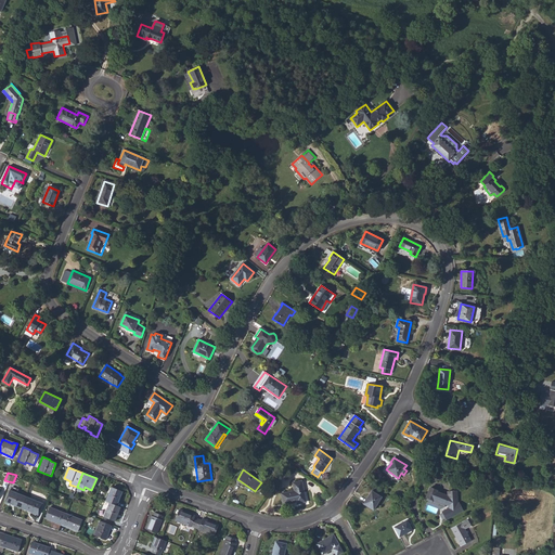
[(282,493),(284,504),(297,502),(297,503),(306,502),(301,481),(293,482),(295,491),(282,493)]
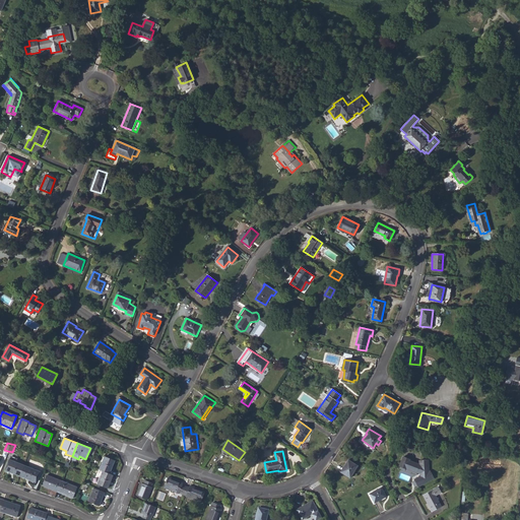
[(103,470),(110,473),(115,460),(105,456),(100,469),(103,470)]
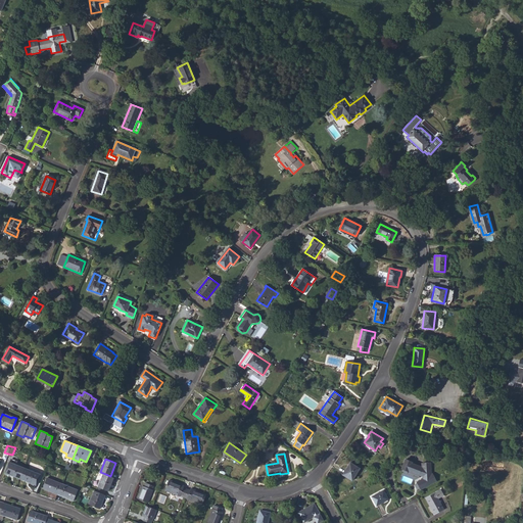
[(414,462),(405,459),(401,469),(423,476),(422,479),(416,482),(420,489),(437,481),(433,473),(431,473),(430,462),(421,463),(422,467),(413,464),(414,462)]
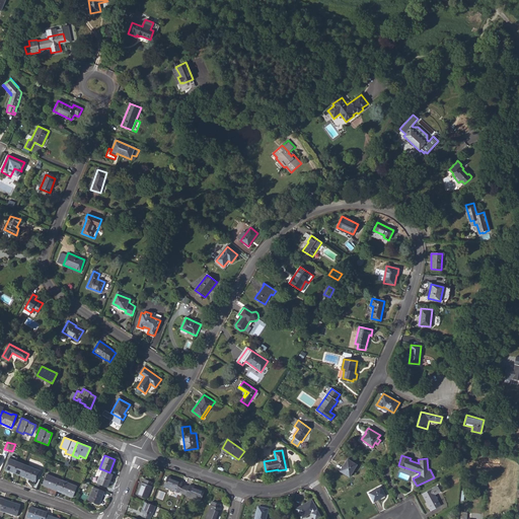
[(24,464),(9,458),(5,469),(20,475),(24,464)]
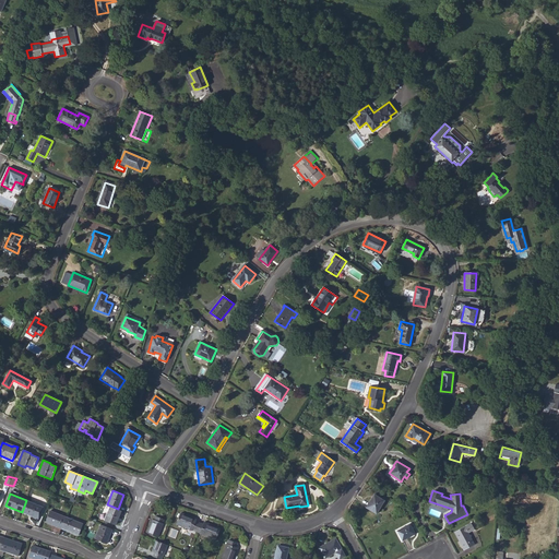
[(366,507),(376,513),(384,500),(376,495),(371,500),(370,500),(366,507)]
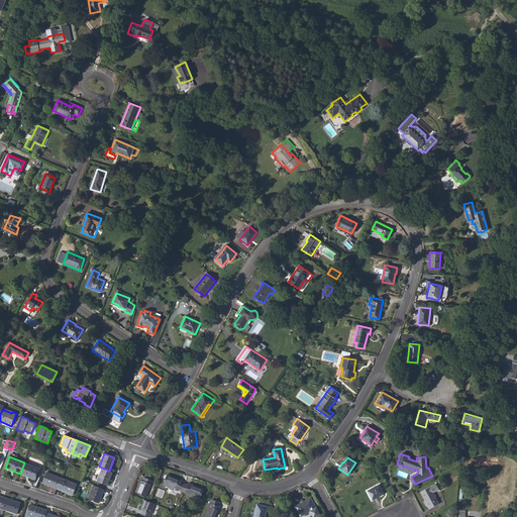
[(35,480),(39,469),(24,462),(20,474),(35,480)]
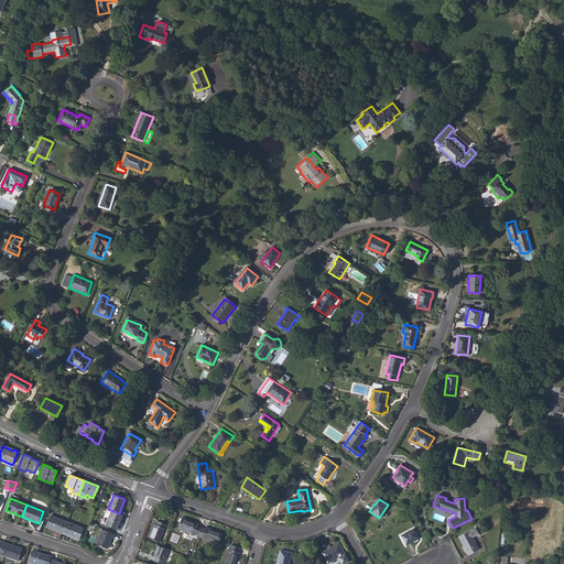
[(106,524),(117,529),(122,514),(119,513),(111,510),(106,524)]
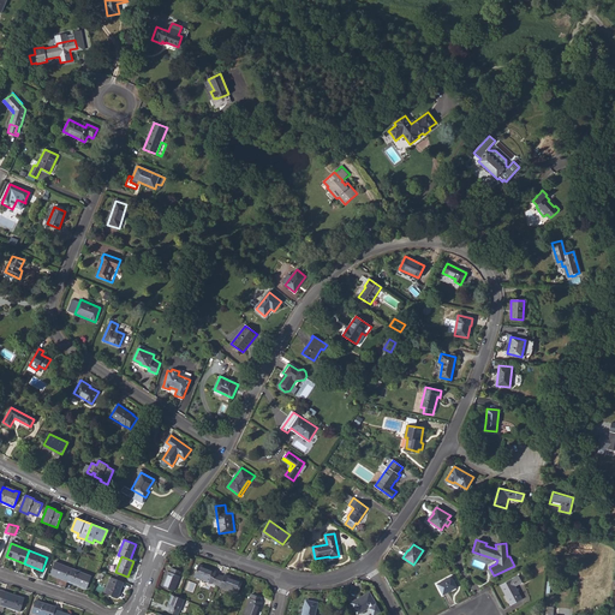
[(59,577),(69,580),(73,568),(55,561),(51,574),(58,578),(59,577)]
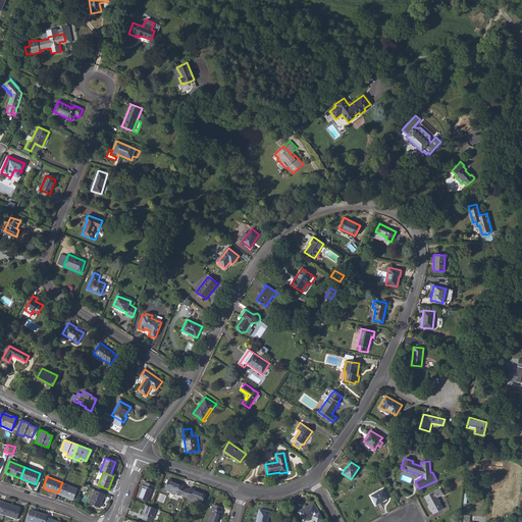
[(187,488),(183,486),(183,484),(168,479),(164,489),(178,494),(179,494),(184,496),(187,488)]
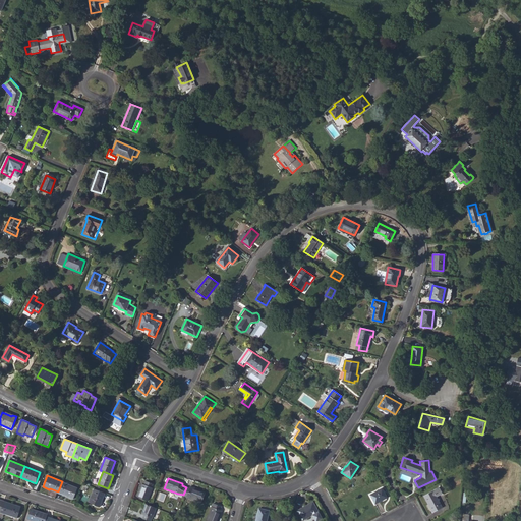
[(147,500),(152,487),(152,486),(153,483),(145,480),(143,483),(141,483),(136,497),(147,500)]
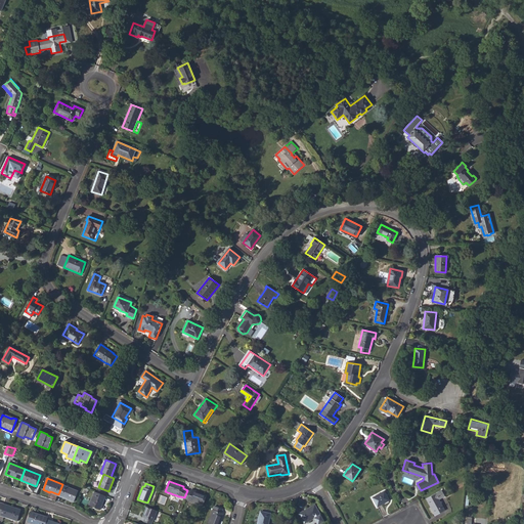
[(67,497),(67,498),(74,501),(78,490),(62,484),(58,494),(67,497)]
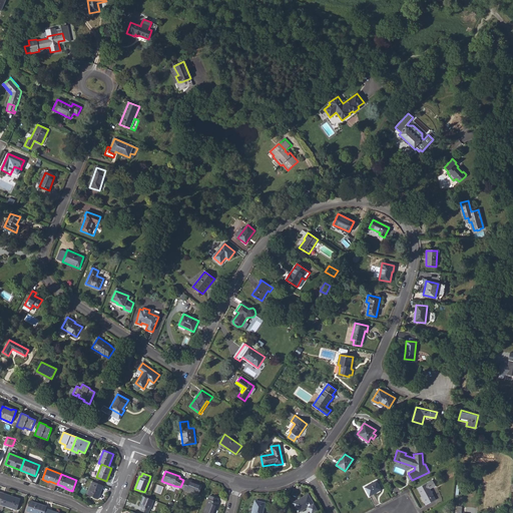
[(183,489),(182,489),(197,495),(201,485),(187,479),(186,481),(183,480),(180,487),(183,489)]
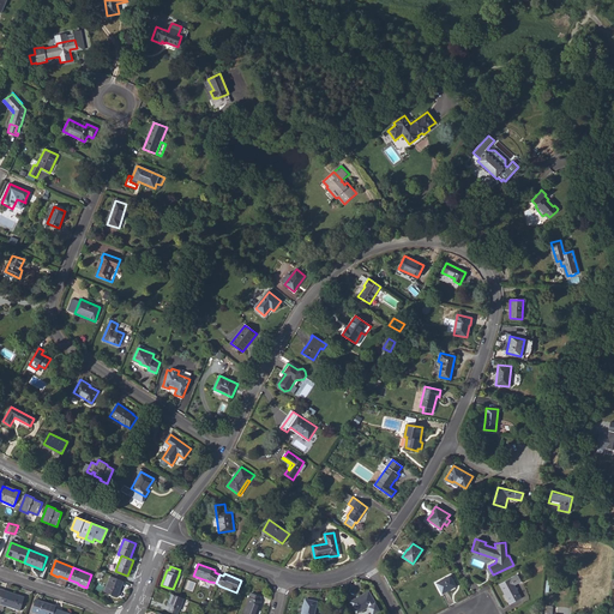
[(505,594),(511,603),(522,597),(515,585),(521,582),(517,575),(499,584),(505,594)]
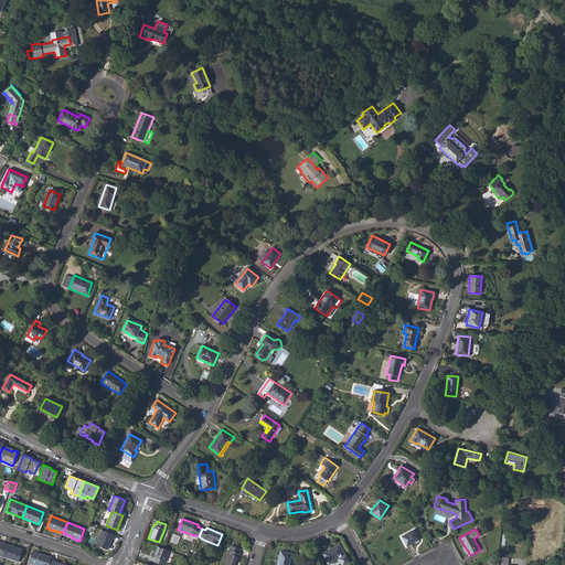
[(96,544),(108,548),(114,534),(102,530),(96,544)]
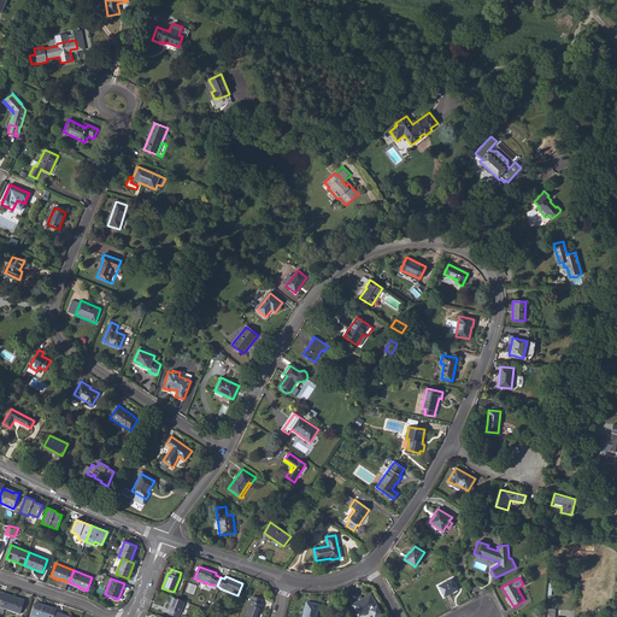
[(445,597),(458,589),(452,579),(439,586),(445,597)]
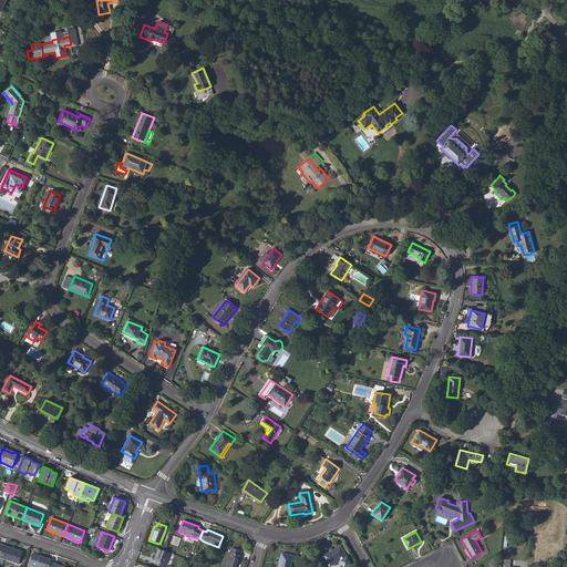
[(0,557),(4,558),(18,564),(22,550),(4,545),(3,546),(0,556),(0,557)]
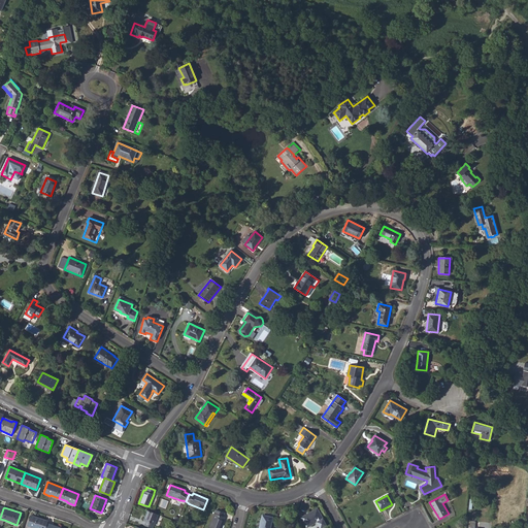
[(319,527),(320,527),(326,525),(318,508),(301,518),(306,527),(316,522),(319,527)]
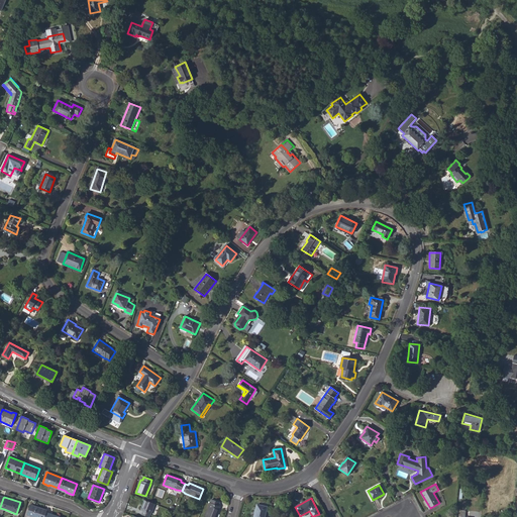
[(204,516),(216,516),(220,506),(219,505),(220,502),(211,499),(210,502),(209,502),(204,516)]
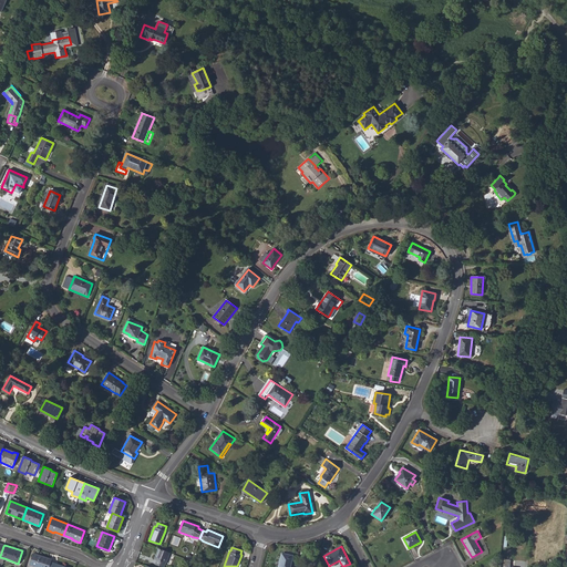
[(154,559),(156,559),(154,564),(163,566),(165,563),(169,552),(165,550),(158,548),(154,559)]
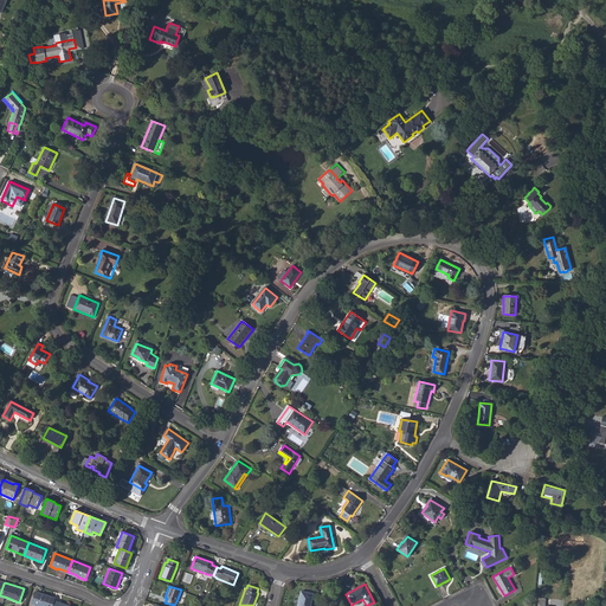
[(52,605),(55,600),(56,598),(36,591),(32,604),(37,605),(52,605)]
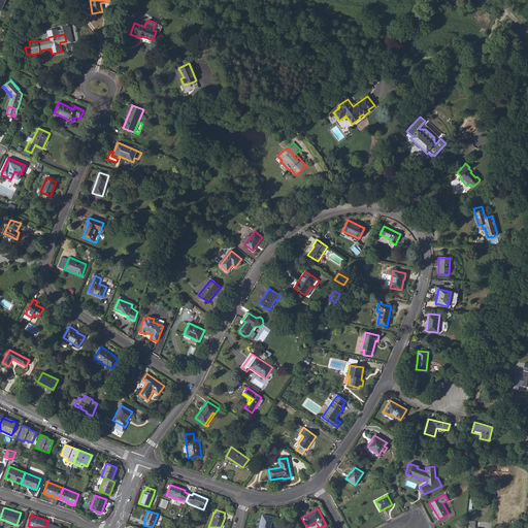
[(269,527),(272,517),(263,515),(259,527),(269,527)]
